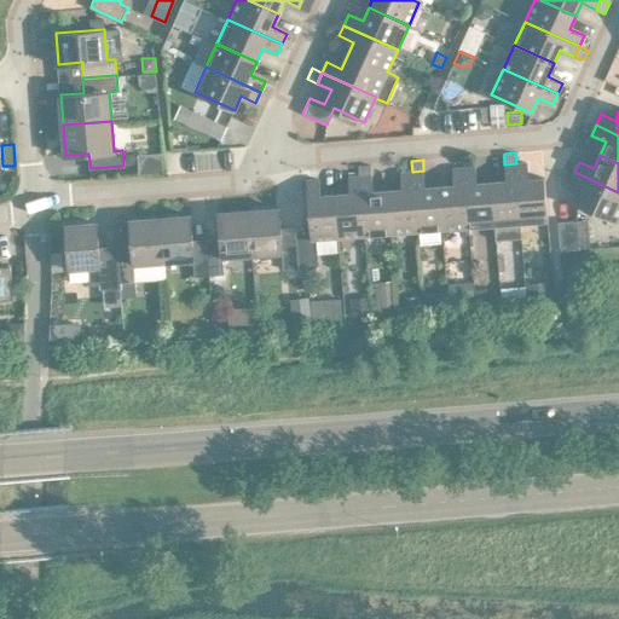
[(527,162),(516,163),(521,223),(549,220),(545,177),(528,178),(527,162)]
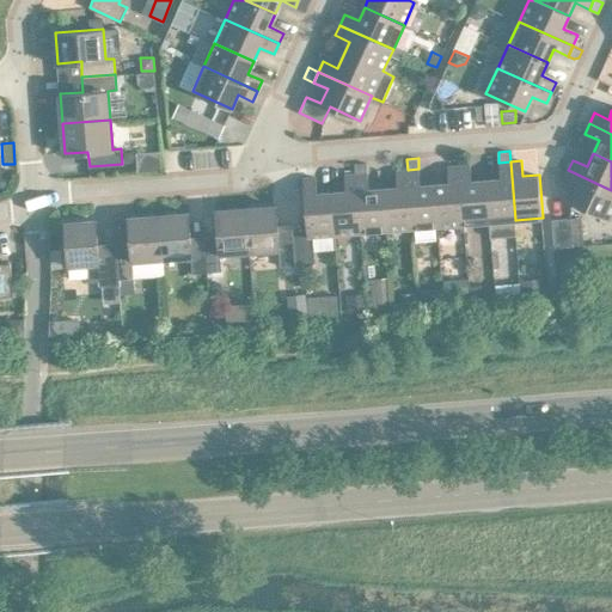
[(485,179),(489,222),(490,237),(516,234),(515,220),(510,161),(499,163),(500,178),(485,179)]
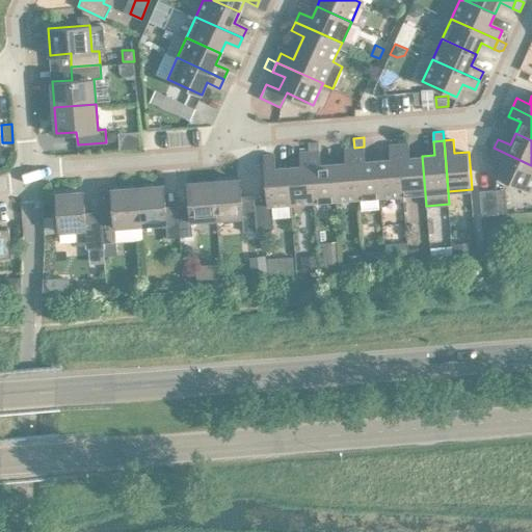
[(319,141),(309,142),(310,151),(319,150),(319,141)]
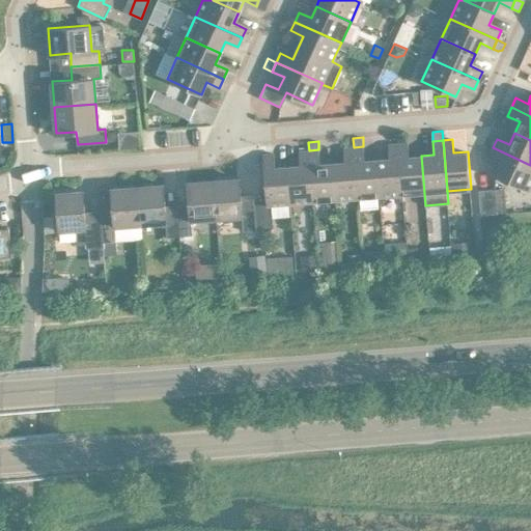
[(402,194),(424,193),(421,156),(409,157),(408,142),(398,143),(402,194)]
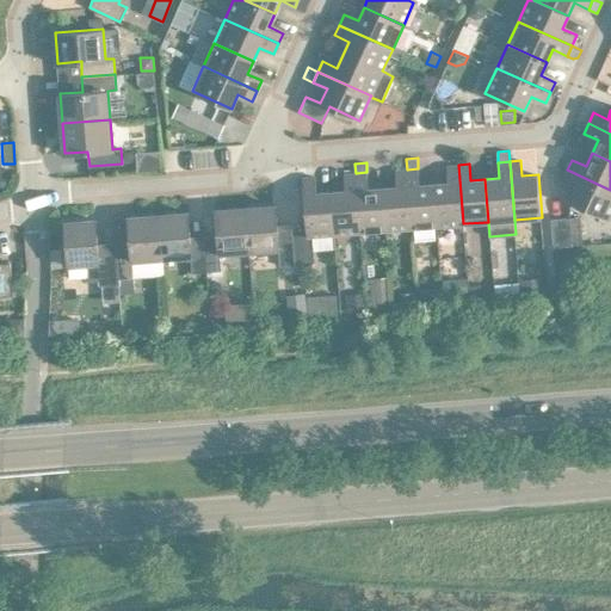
[(437,226),(463,223),(458,165),(446,166),(448,181),(433,183),(437,226)]
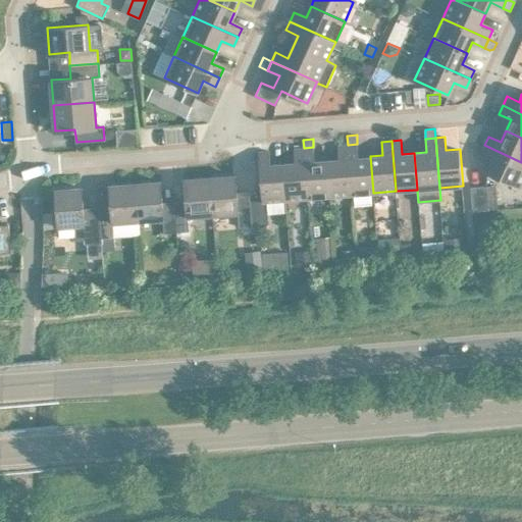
[(352,195),(373,193),(370,156),(358,157),(357,144),(348,145),(352,195)]
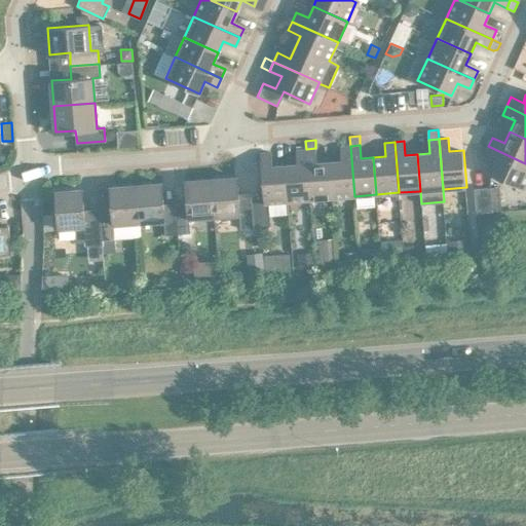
[(332,197),(354,196),(350,146),(340,146),(341,160),(329,160),(332,197)]
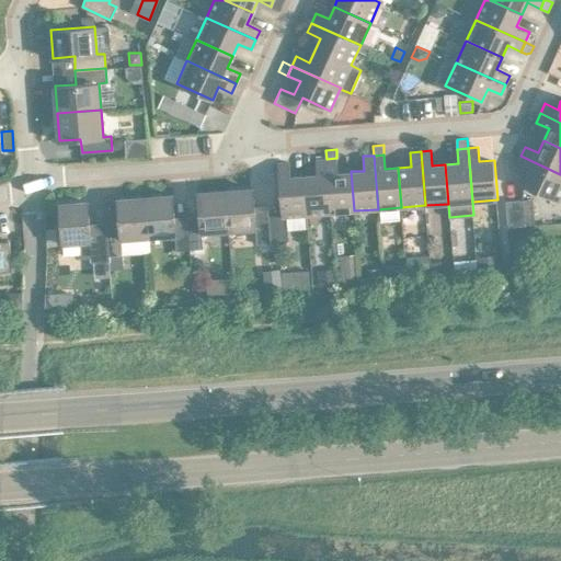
[(560,196),(560,174),(521,156),(516,165),(529,172),(523,185),(559,202),(560,196)]
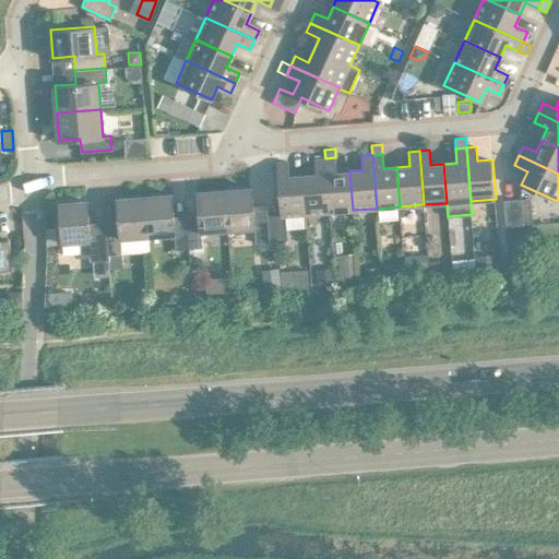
[(330,212),(353,210),(349,170),(336,171),(335,157),(325,158),(330,212)]
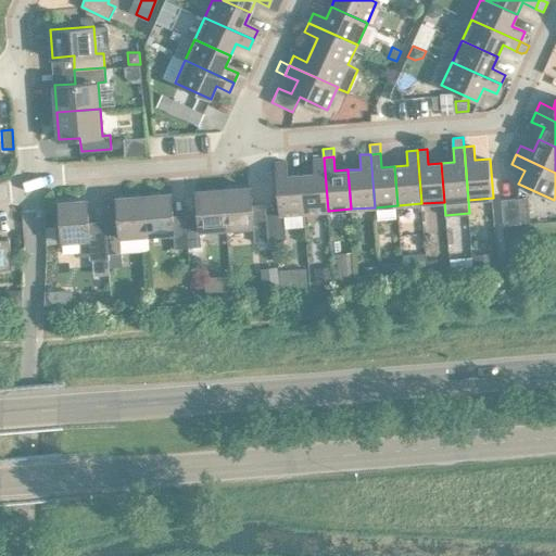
[(304,213),(328,211),(324,158),(313,159),(314,173),(301,174),(304,213)]
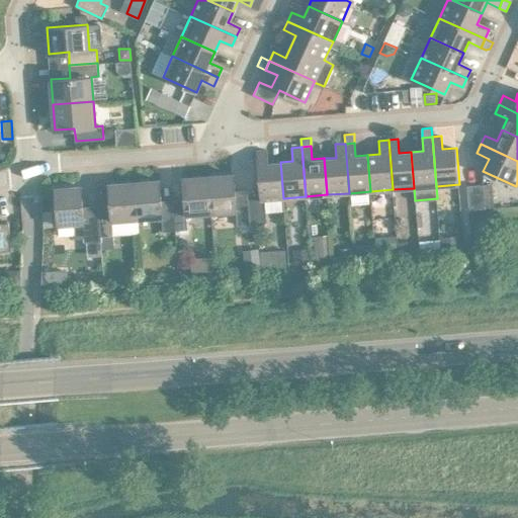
[(265,199),(283,198),(280,162),(268,163),(267,150),(256,150),(257,158),(260,197),(260,200),(265,199)]
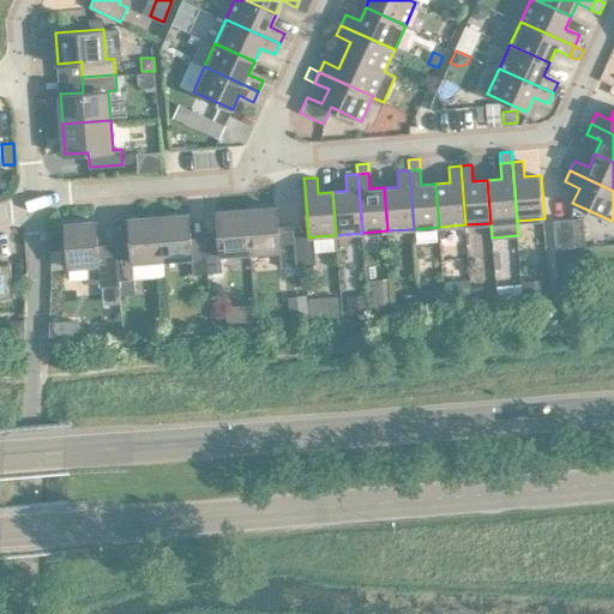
[(277,206),(247,209),(251,252),(280,250),(282,266),(296,265),(296,264),(294,235),(280,236),(277,206)]
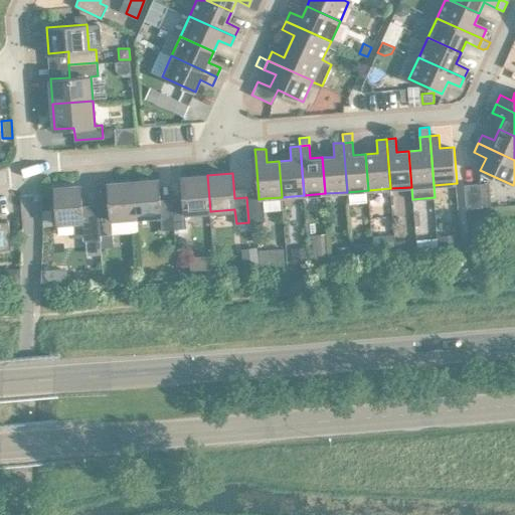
[(184,202),(172,203),(174,228),(186,227),(185,213),(210,211),(207,175),(182,177),(184,202)]
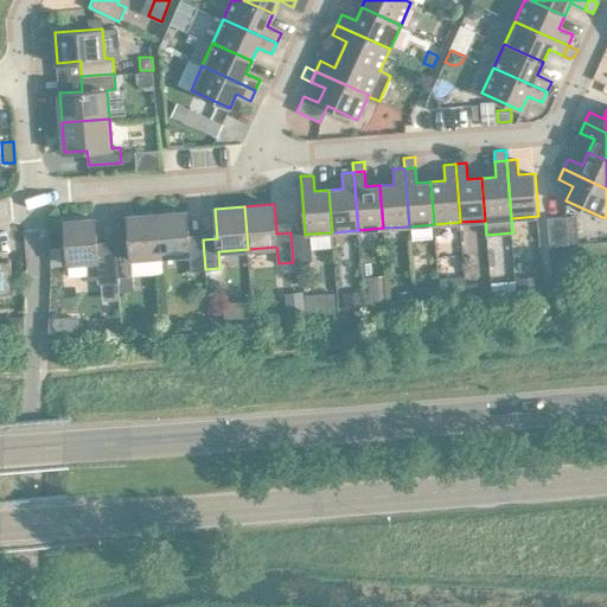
[(187,211),(158,213),(160,256),(190,254),(191,270),(205,269),(203,240),(190,241),(187,211)]
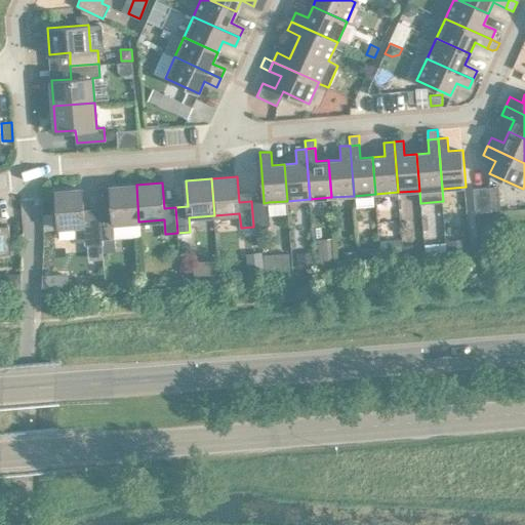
[(113,212),(101,213),(103,239),(115,238),(114,223),(138,221),(136,185),(111,187),(113,212)]
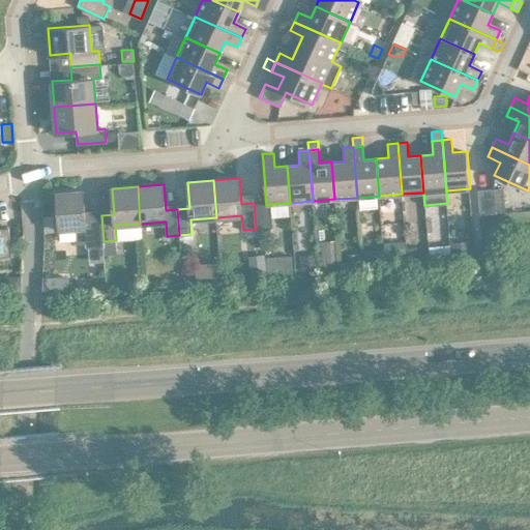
[(478,189),(479,214),(497,212),(494,187),(478,189)]
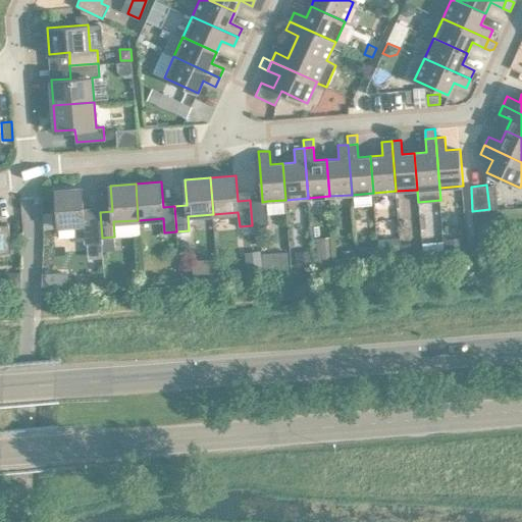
[(496,185),(486,185),(489,209),(498,209),(496,185)]
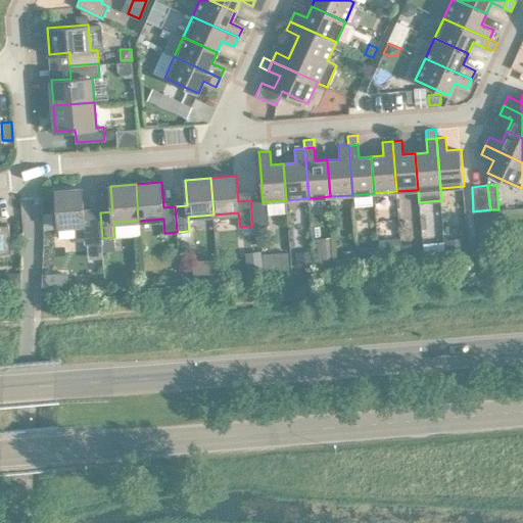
[(102,238),(100,212),(84,214),(82,188),(56,190),(58,227),(75,225),(76,240),(85,239),(85,244),(102,243),(102,238)]
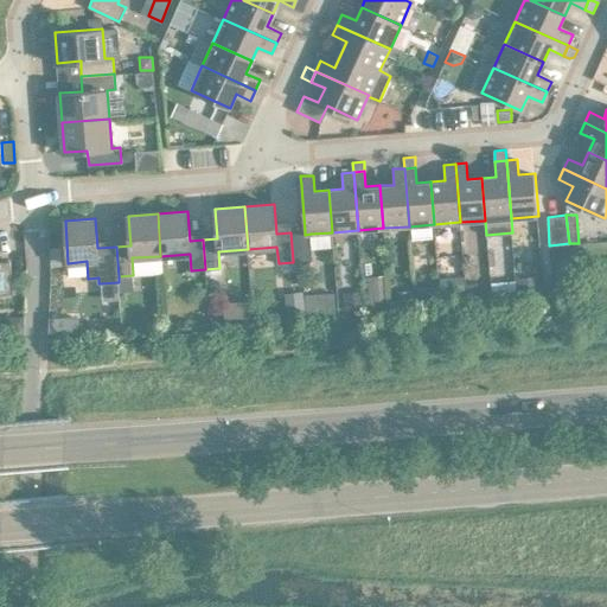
[(305,231),(300,232),(302,261),(312,254),(312,248),(311,234),(305,235),(305,231)]
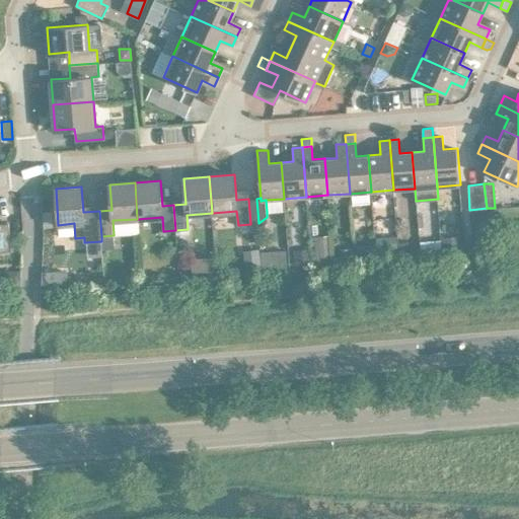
[(256,199),(248,199),(250,223),(258,223),(256,199)]
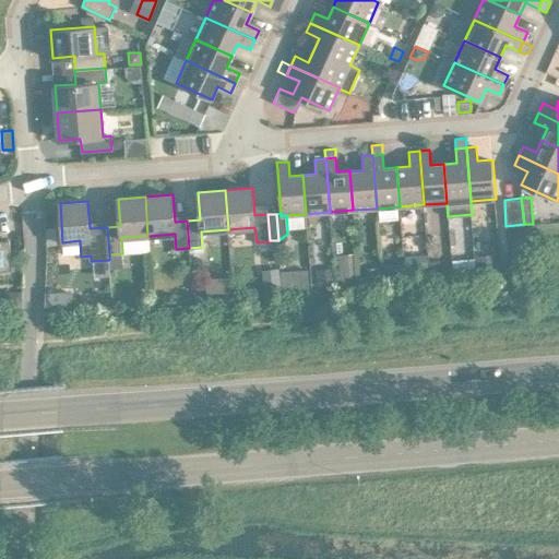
[(0,271),(12,270),(10,239),(0,240),(0,271)]
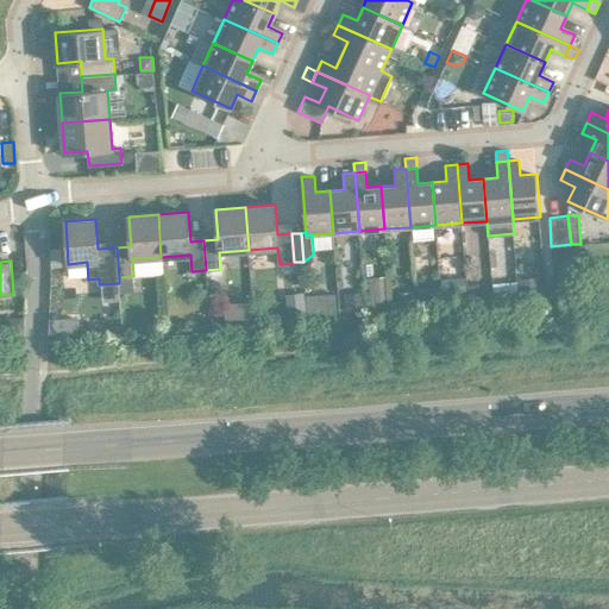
[(466,276),(441,277),(443,299),(466,297),(466,276)]
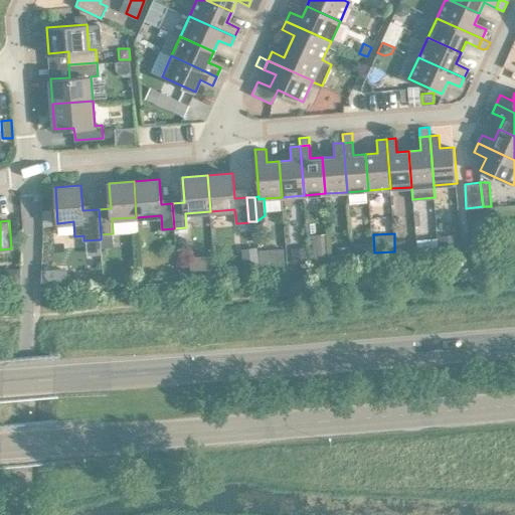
[(460,234),(439,235),(440,252),(461,250),(460,234)]
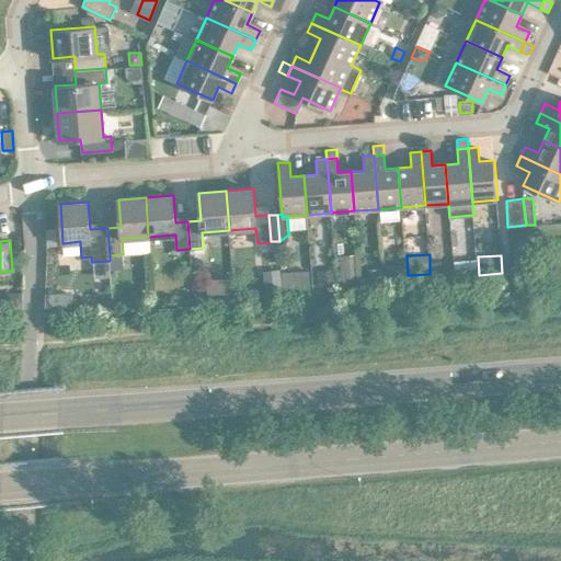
[(442,273),(441,261),(430,262),(431,274),(442,273)]
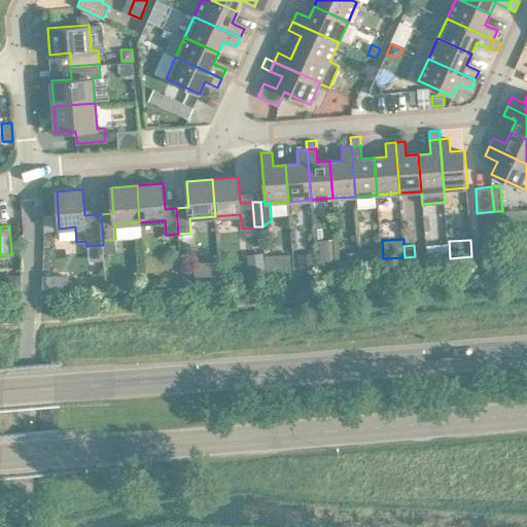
[(375,248),(360,248),(361,267),(376,267),(375,248)]
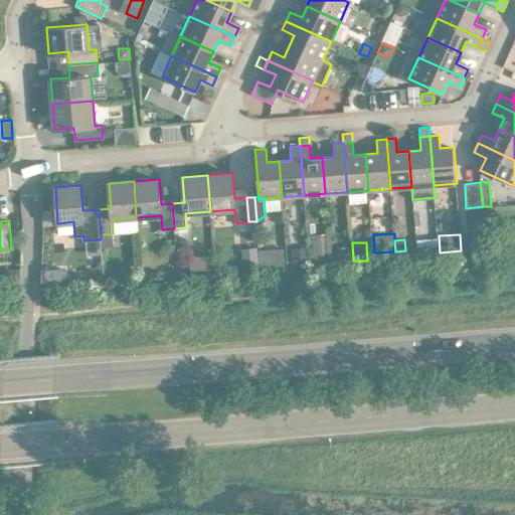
[(326,246),(312,247),(313,263),(327,262),(326,246)]
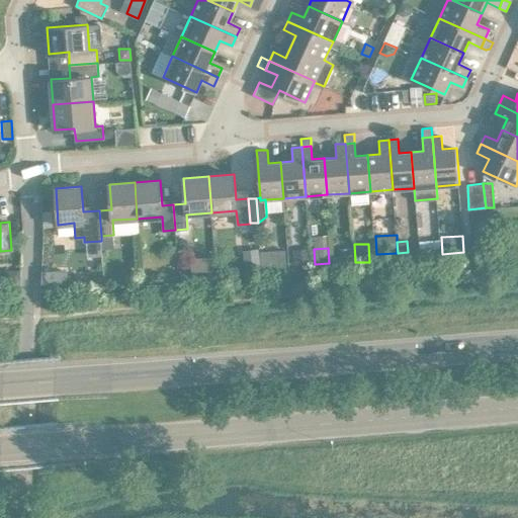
[(351,248),(338,248),(338,263),(351,263),(351,248)]
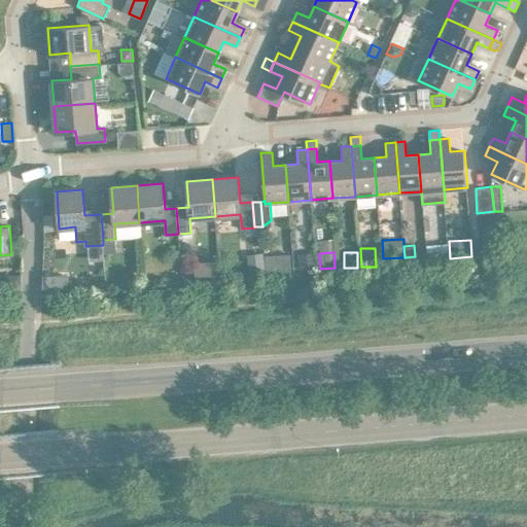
[(275,254),(265,255),(266,271),(276,271),(275,254)]
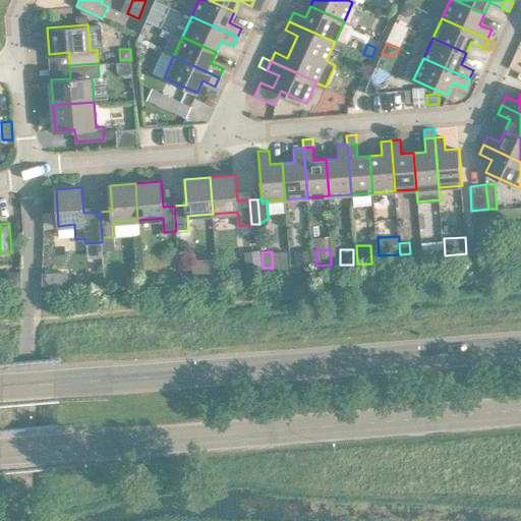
[(310,252),(296,252),(296,266),(311,265),(310,252)]
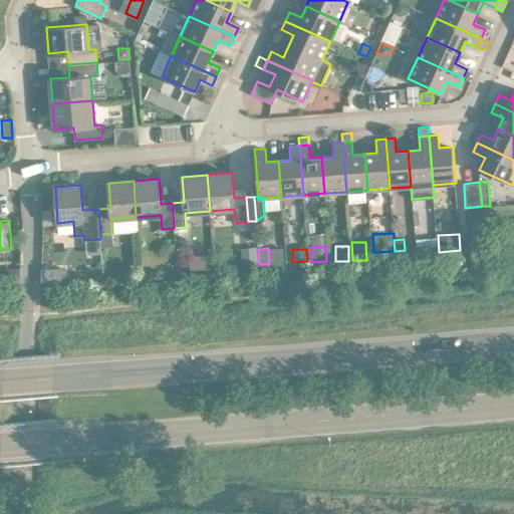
[(257,251),(242,251),(242,265),(258,264),(257,251)]
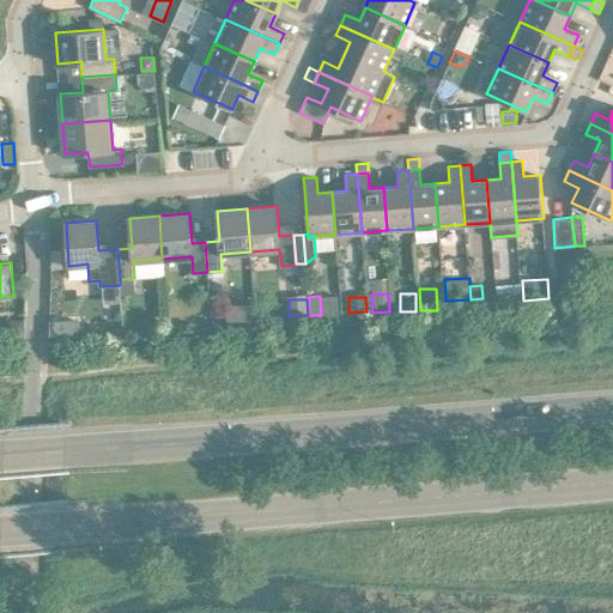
[(253,301),(226,303),(228,322),(254,320),(253,301)]
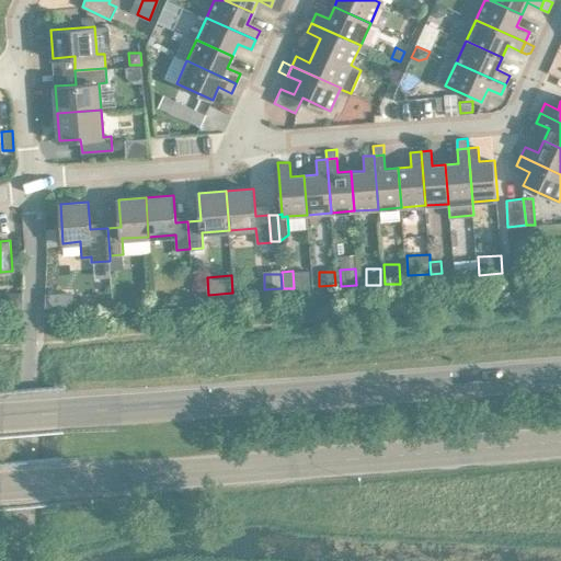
[(57,293),(45,293),(45,308),(57,308),(57,293)]
